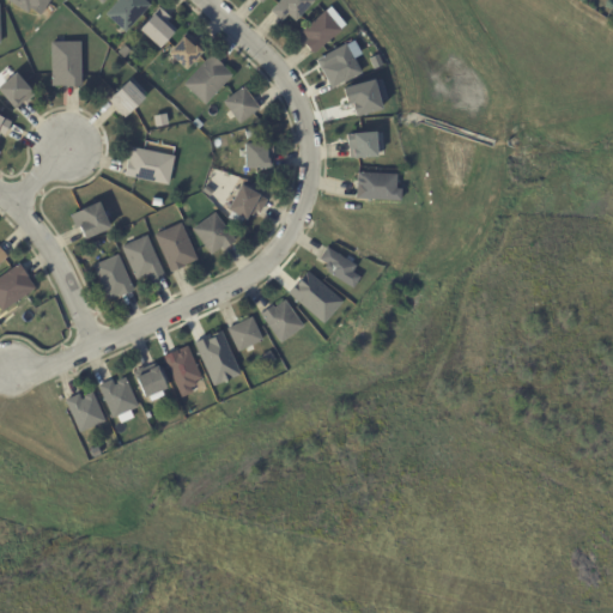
[(26,14),(29,10),(38,16),(48,0),(6,0),(6,1),(26,14)]
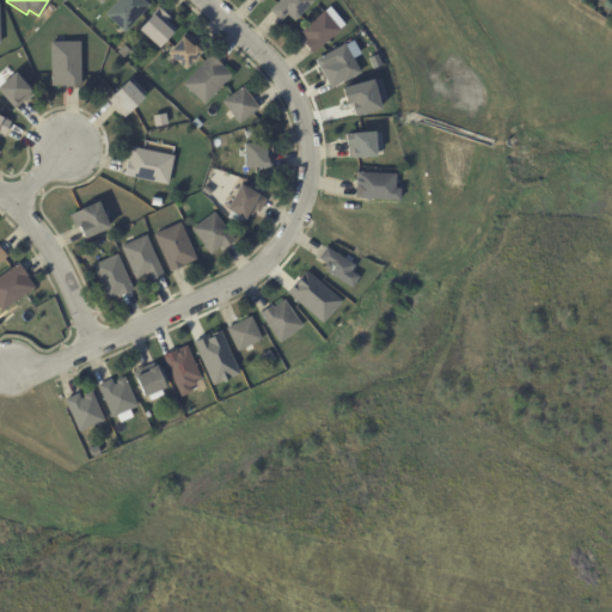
[(142,0),(150,6),(124,34),(104,14),(117,0),(142,0)]
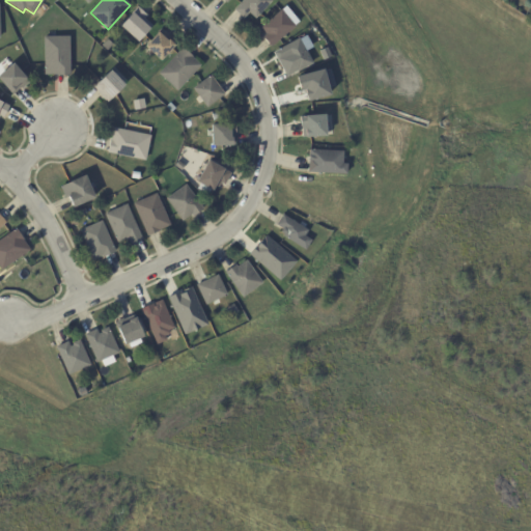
[(271,47),(263,37),(267,34),(261,28),(286,6),(300,22),(295,26),(296,27),(272,47),(271,47)]
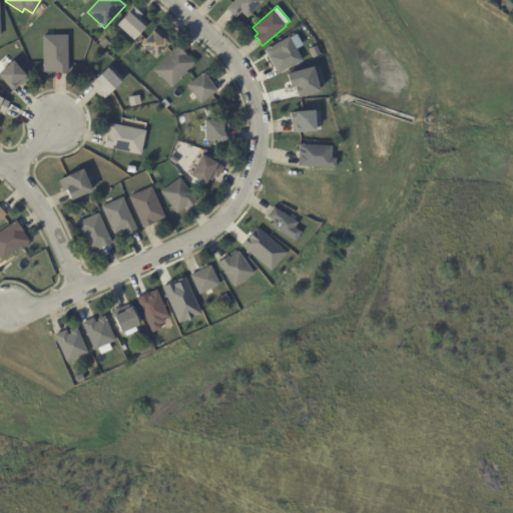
[(134,8),(142,16),(140,18),(147,25),(132,41),(115,25),(132,7),(134,8)]
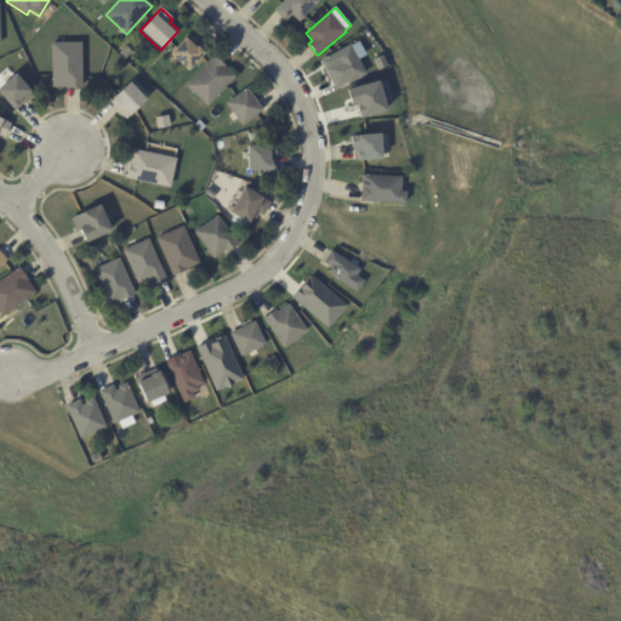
[(359,22),(363,28),(358,32),(353,26),(359,22)]
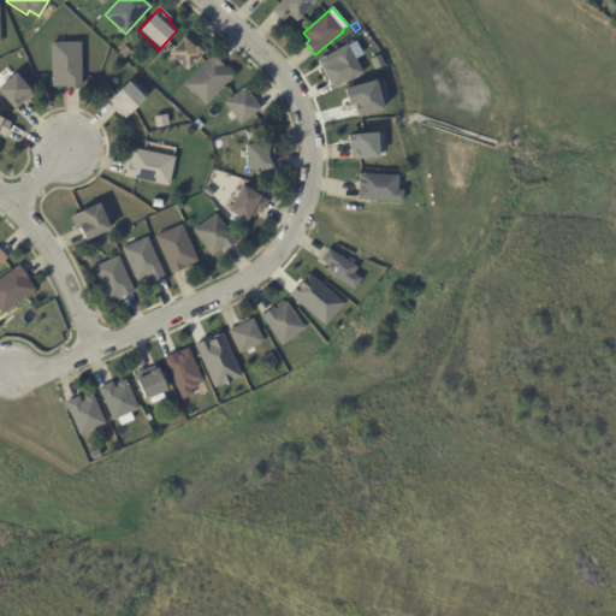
[(191,37),(199,43),(197,45),(205,51),(185,71),(167,54),(183,37),(184,39),(187,35),(189,36),(190,36),(191,37)]
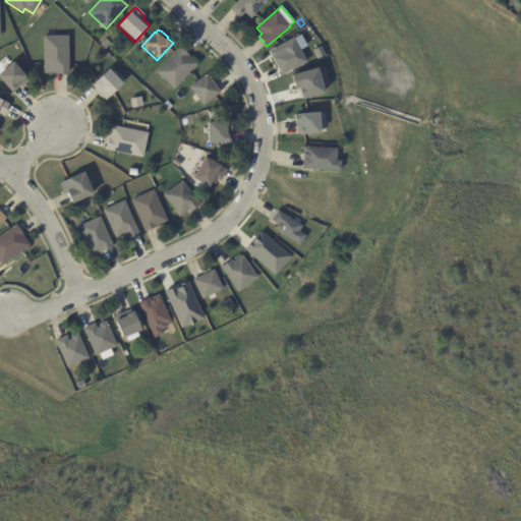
[(279,74),(305,62),(300,49),(305,47),(300,35),(268,50),(279,74)]
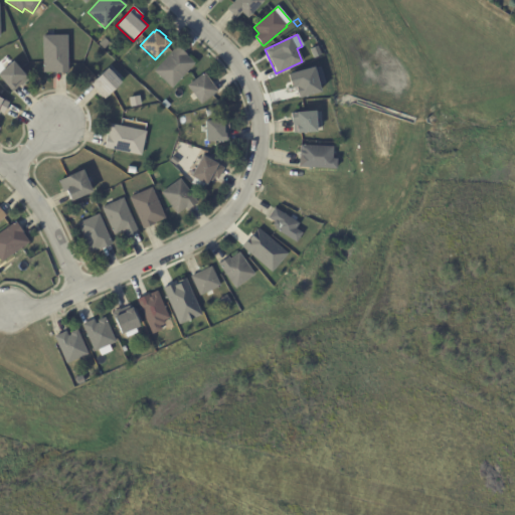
[(68,72),(43,73),(42,36),(67,36),(68,72)]
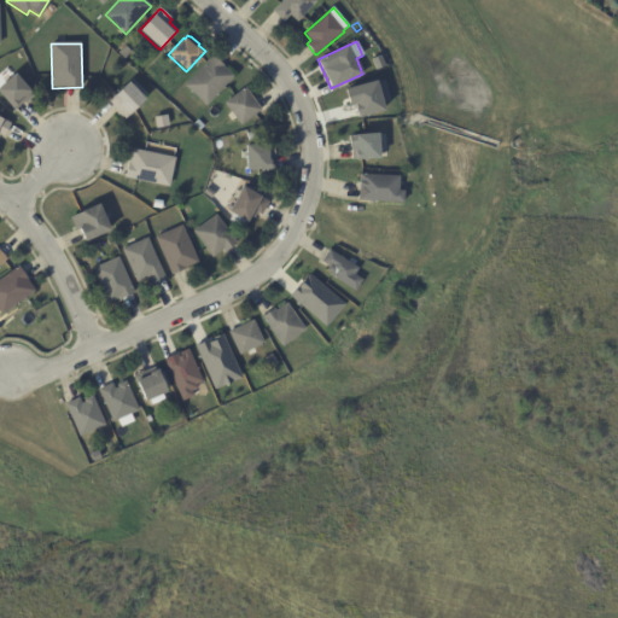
[(132,53),(126,60),(120,56),(126,47),(132,53)]
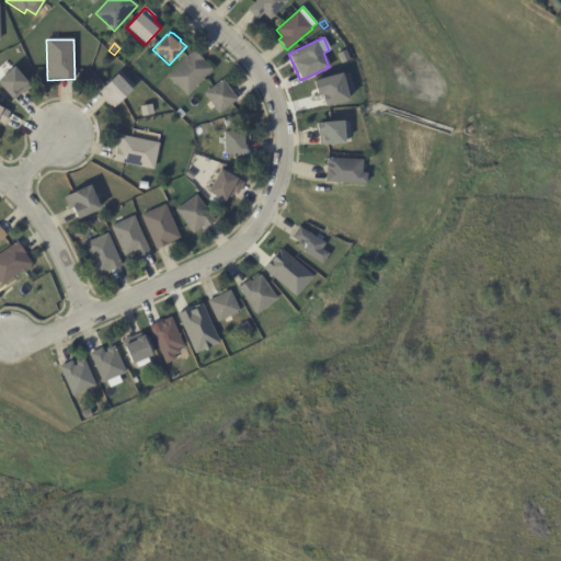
[(194,53),(213,69),(187,96),(168,79),(192,52),(194,53)]
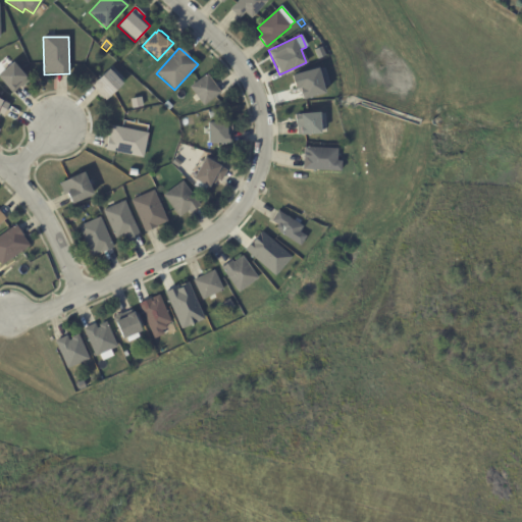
[(20,86),(12,94),(10,91),(9,92),(0,81),(0,72),(12,62),(29,82),(21,88),(20,86)]
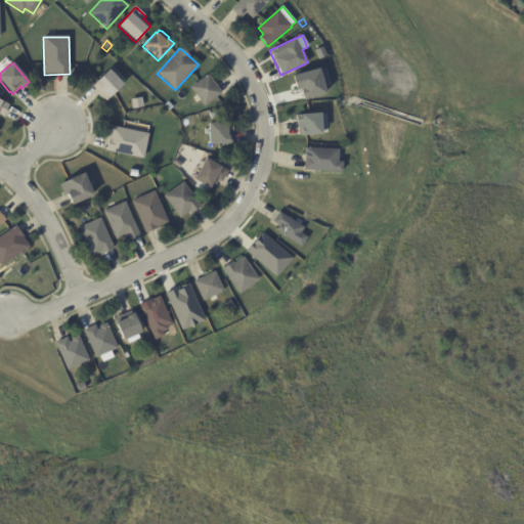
[(300,100),(325,93),(323,86),(330,85),(324,67),(294,76),(300,100)]
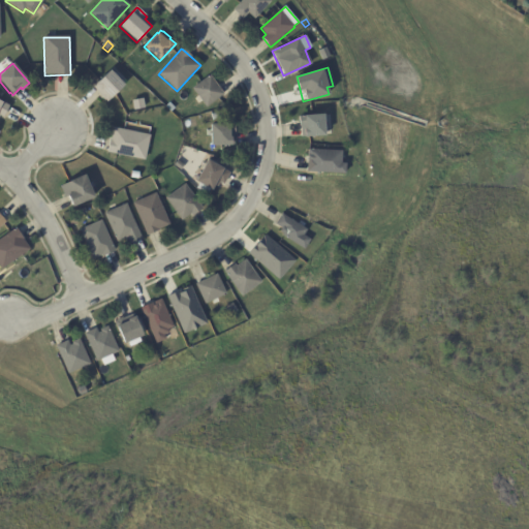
[(103,98),(93,87),(110,71),(123,86),(111,98),(111,99),(107,102),(103,98)]
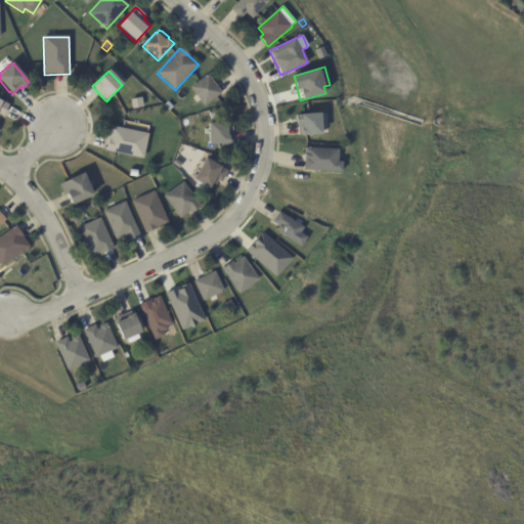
[(217,87),(221,93),(205,106),(190,88),(208,75),(217,87)]
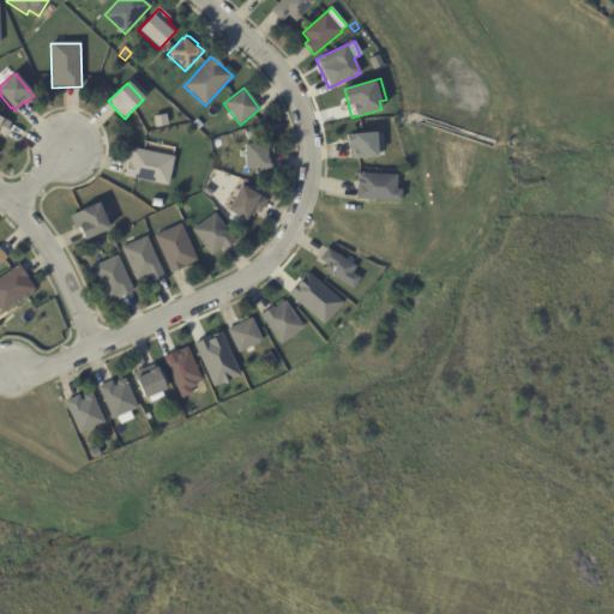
[(10,125),(4,137),(0,134),(0,119),(1,119),(11,124),(10,125)]
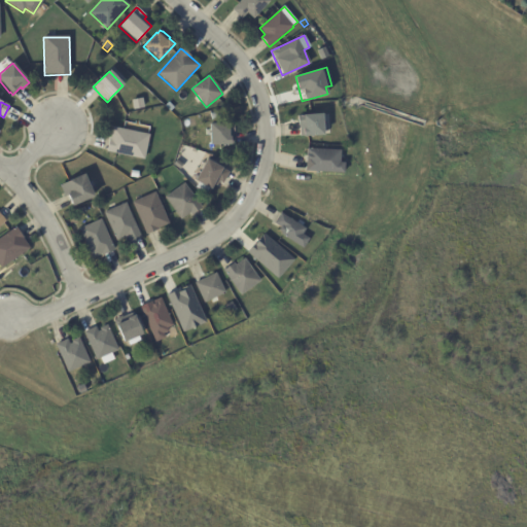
[(322,115),(324,135),(301,137),(301,128),(305,128),(304,125),(300,126),(299,116),(322,114),(322,115)]
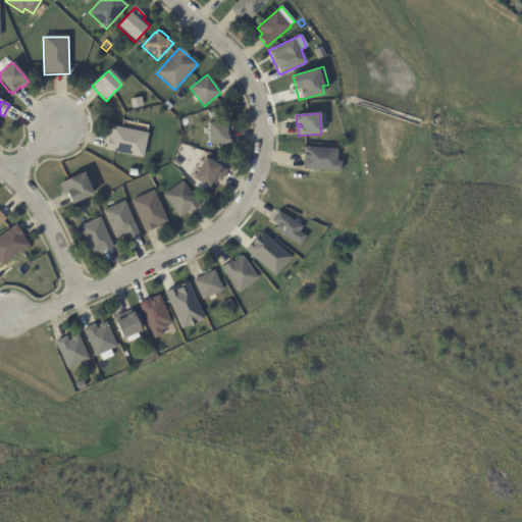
[(232,127),(232,133),(231,133),(231,144),(208,144),(207,123),(232,123),(232,127)]
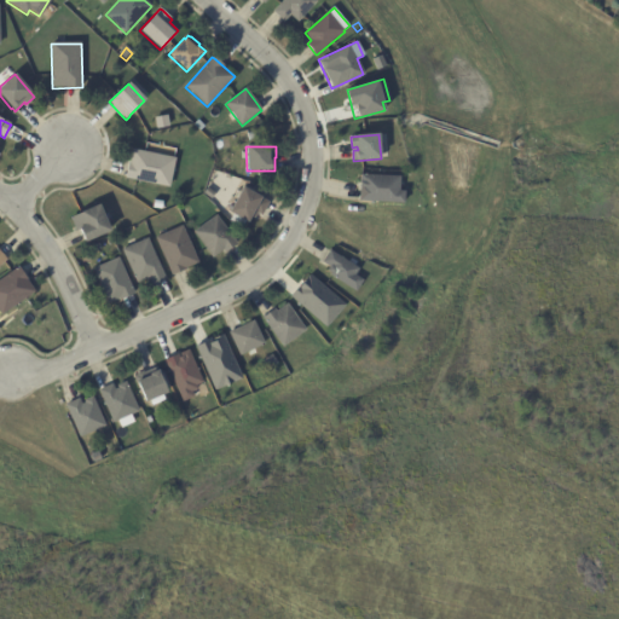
[(175,158),(169,189),(126,179),(128,163),(129,163),(133,150),(175,158)]
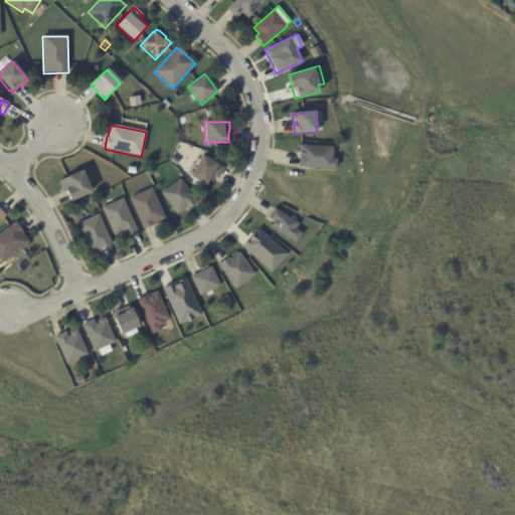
[(337,169),(299,167),(300,145),(333,147),(332,159),(337,159),(337,169)]
